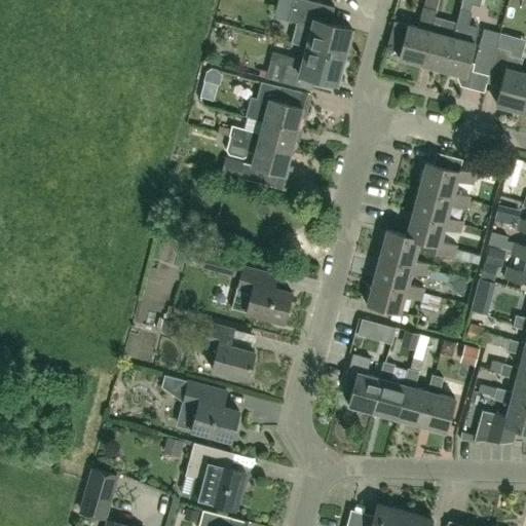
[(350,28),(329,23),(333,6),(307,0),(293,0),(288,21),(310,26),(305,46),(343,57),(350,28)]
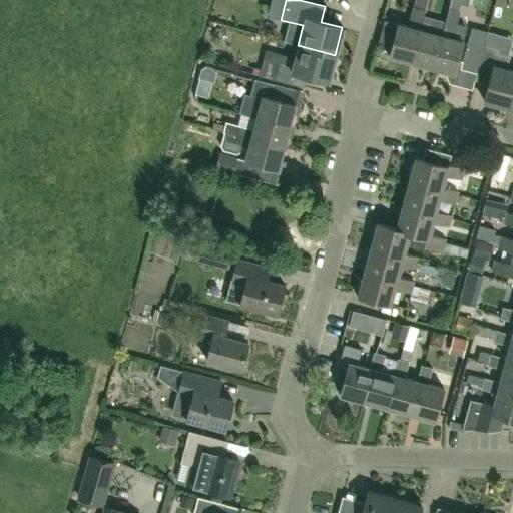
[(412,6),(407,26),(384,20),(377,47),(390,50),(388,56),(409,62),(418,28),(419,29),(423,15),(424,9),(412,6)]
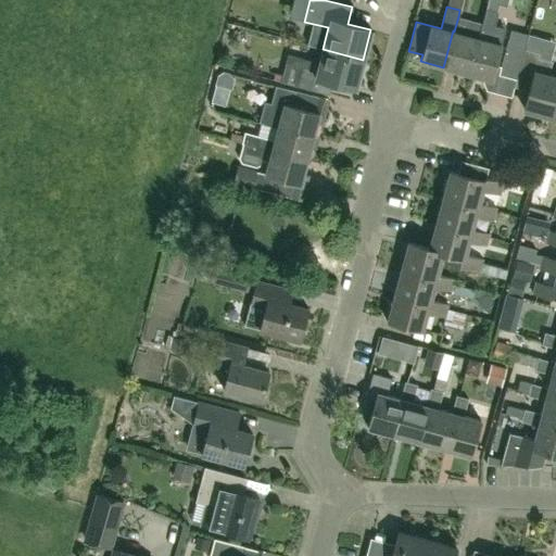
[(481,23),(467,74),(492,80),(502,43),(505,29),(493,26),(497,11),(485,9),(482,23),(481,23)]
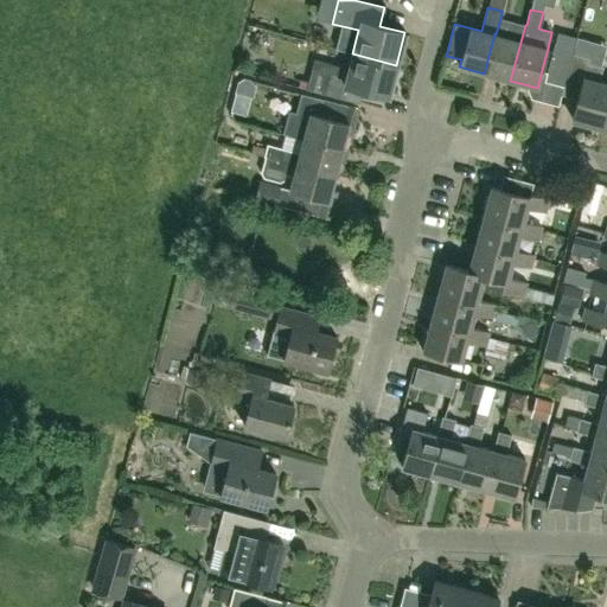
[(494,33),(484,74),(510,81),(525,25),(500,18),(496,34),(494,33)]
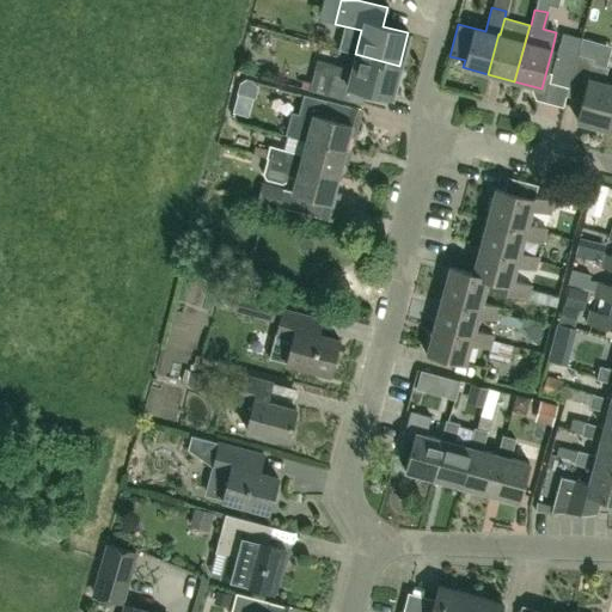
[(576,54),(577,54),(579,49),(558,43),(549,83),(568,87),(576,54)]
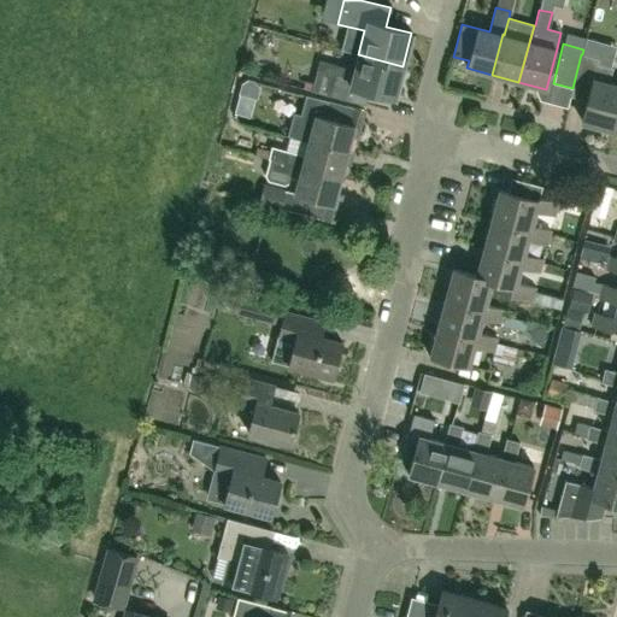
[(352,77),(334,72),(317,68),(311,90),(328,95),(365,105),(368,92),(394,98),(403,66),(358,54),(352,77)]
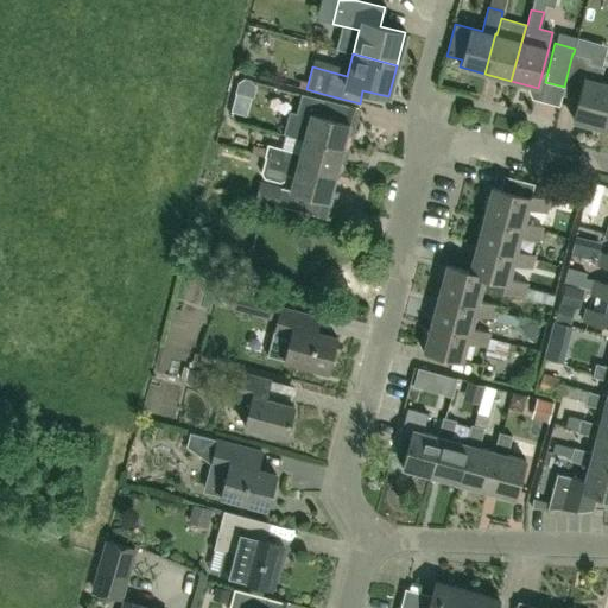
[(602,127),(607,105),(607,84),(600,82),(603,67),(588,63),(589,58),(574,54),(572,54),(564,87),(580,90),(572,119),(602,127)]
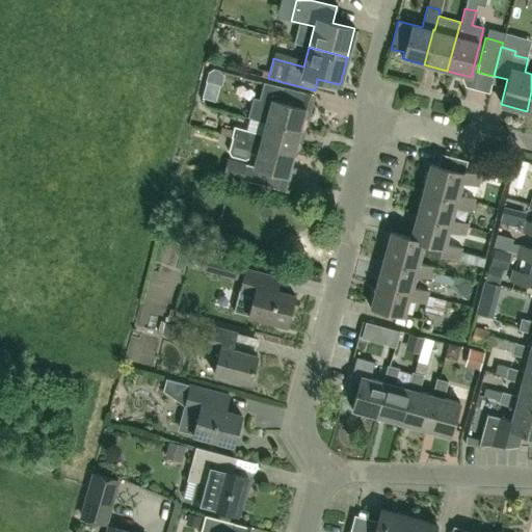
[(266,81),(259,108),(254,107),(250,118),(265,122),(298,131),(304,107),(293,104),(296,89),(266,81)]
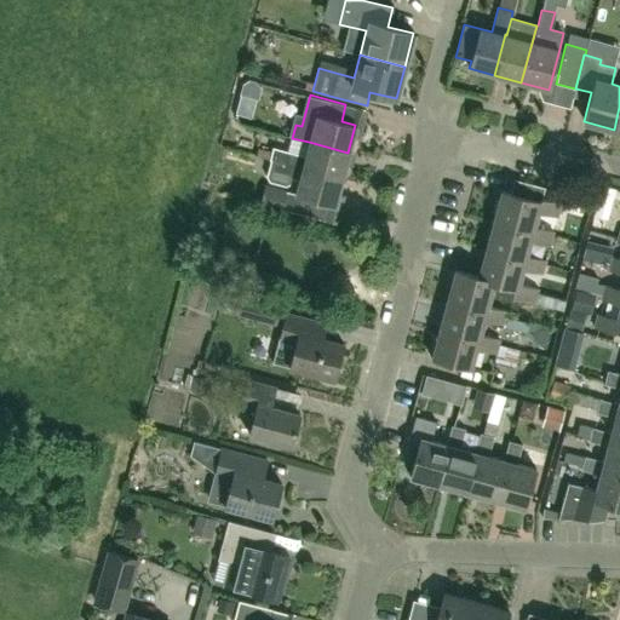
[(305,156),(288,151),(275,148),(271,160),(342,178),(348,153),(309,142),(305,156)]
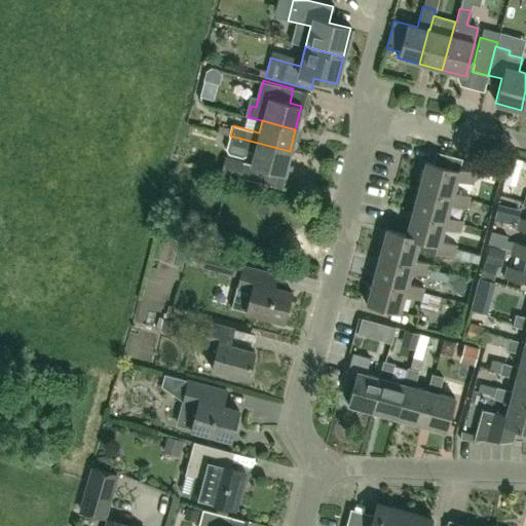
[(230,136),(227,146),(226,149),(229,154),(242,157),(246,155),(247,151),(253,152),(250,164),(241,162),(238,176),(266,183),(269,170),(284,173),(290,151),(230,136)]
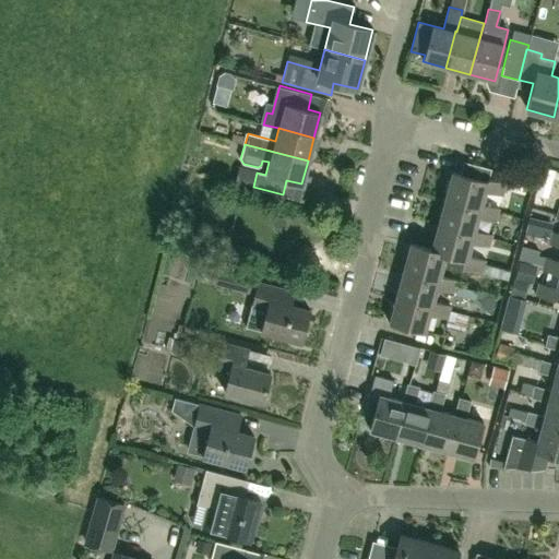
[(253,187),(257,173),(239,167),(235,182),(253,187)]
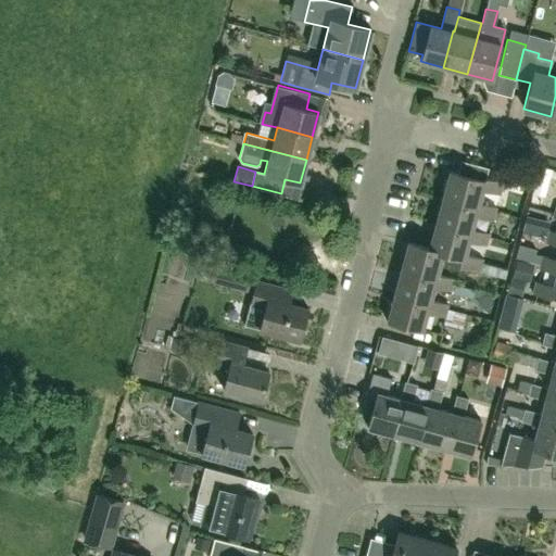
[(545,197),(552,169),(541,166),(533,193),(545,197)]
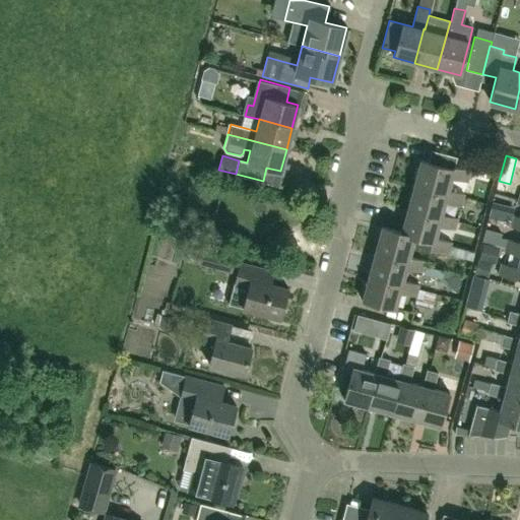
[(419,160),(412,185),(446,193),(447,191),(450,178),(466,182),(469,171),(453,166),(452,169),(419,160)]
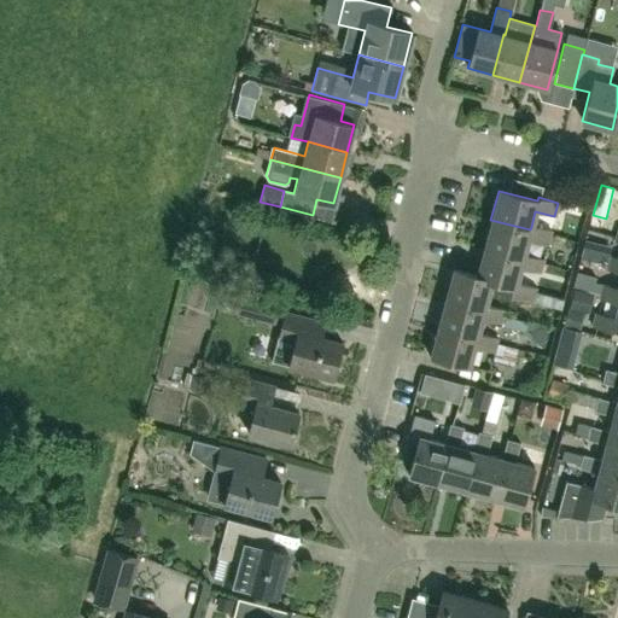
[(530,229),(490,220),(483,248),(523,258),(524,255),(528,239),(547,244),(551,232),(531,227),(530,229)]
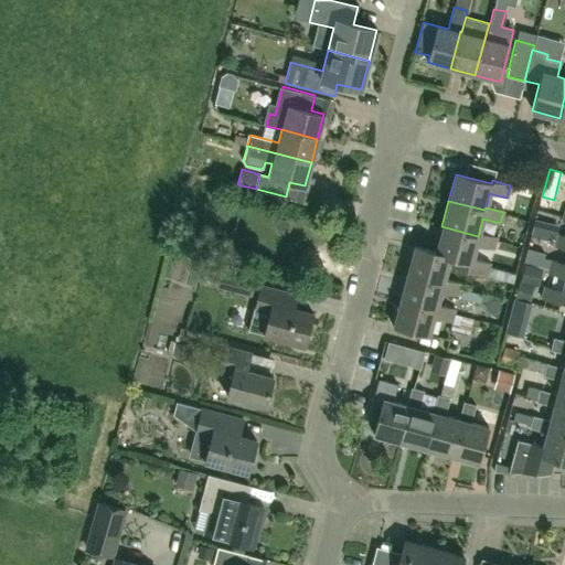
[(493,249),(496,237),(479,233),(478,236),(441,226),(435,252),(435,253),(471,263),(472,259),(476,245),(493,249)]
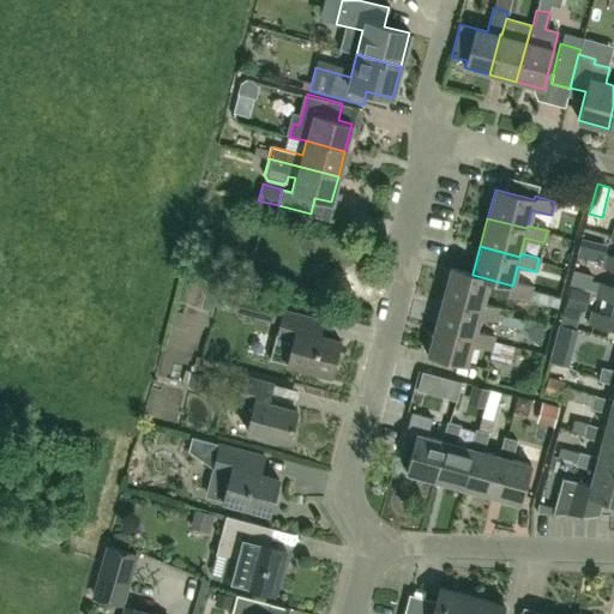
[(613,257),(606,254),(603,268),(613,270),(613,257)]
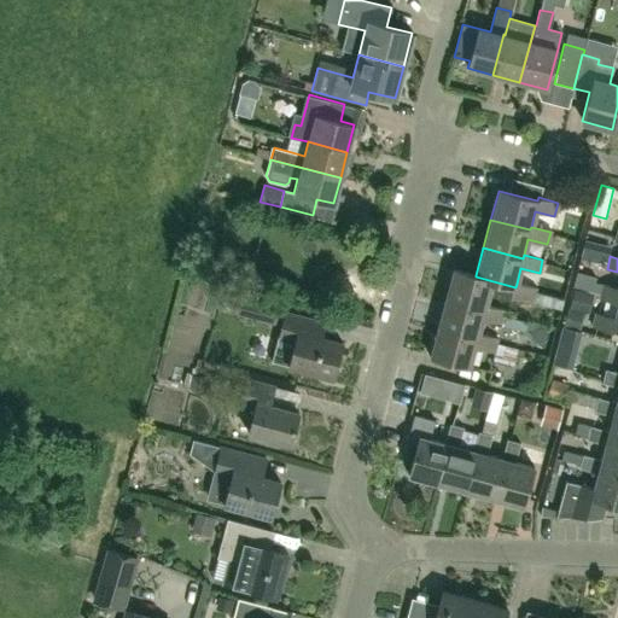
[(535,289),(517,284),(516,287),(476,277),(476,275),(453,269),(445,298),(485,309),(485,305),(490,290),(531,301),(535,289)]
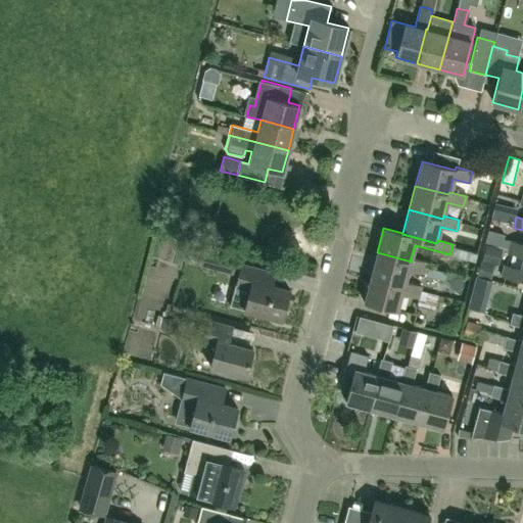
[(177,238),(171,264),(205,271),(210,246),(177,238)]
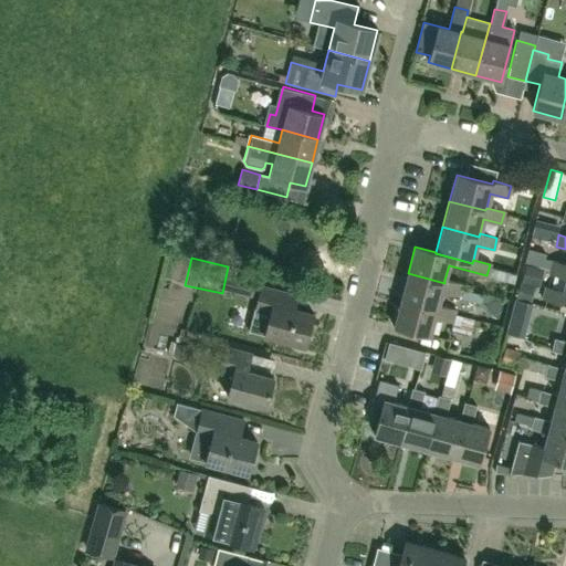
[(565,263),(552,261),(548,273),(565,278),(565,276),(565,263)]
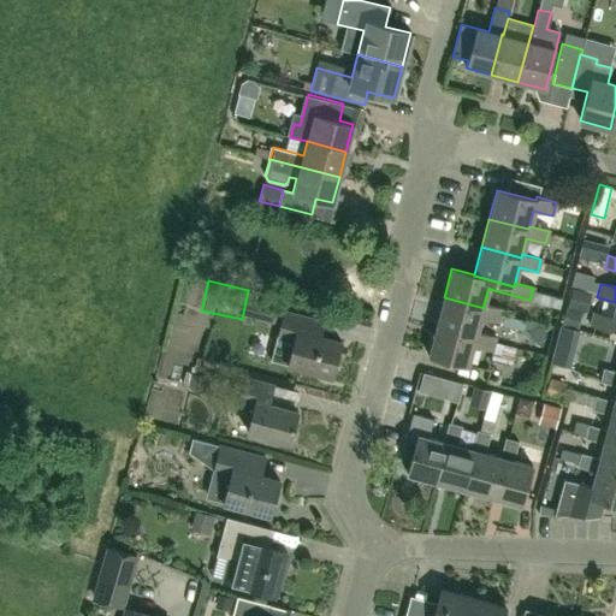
[(502,309),(484,304),(484,308),(444,297),(437,326),(475,336),(477,332),(480,318),(498,323),(502,309)]
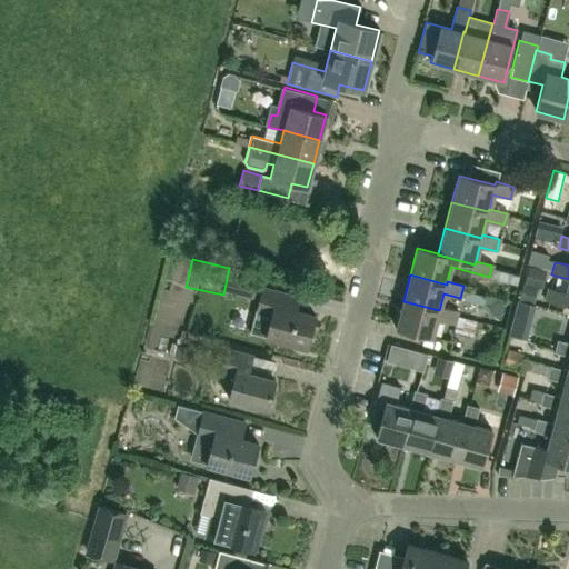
[(568,278),(568,279),(566,292),(548,288),(545,300),(562,305),(563,301),(568,302),(568,278)]
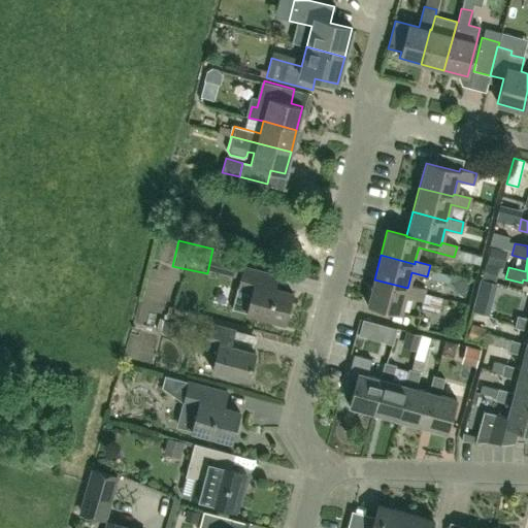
[(284,323),(291,293),(267,286),(270,273),(242,266),(236,289),(251,293),(245,312),(284,323)]
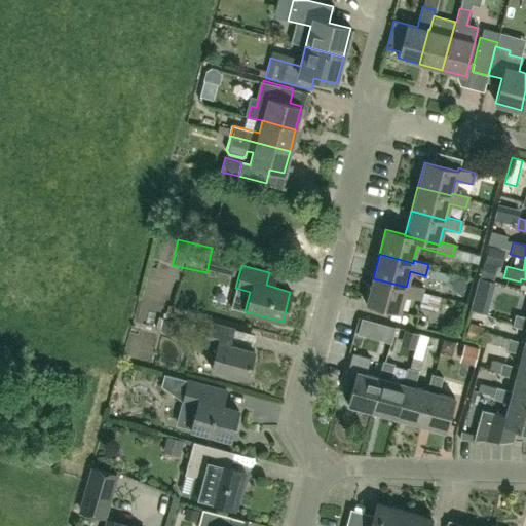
[(406,287),(373,278),(366,303),(399,311),(404,295),(419,299),(422,288),(407,284),(406,287)]
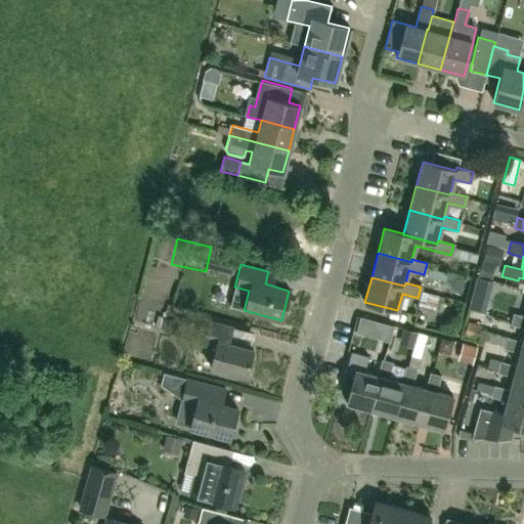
[(489,298),(493,282),(477,277),(473,294),(489,298)]
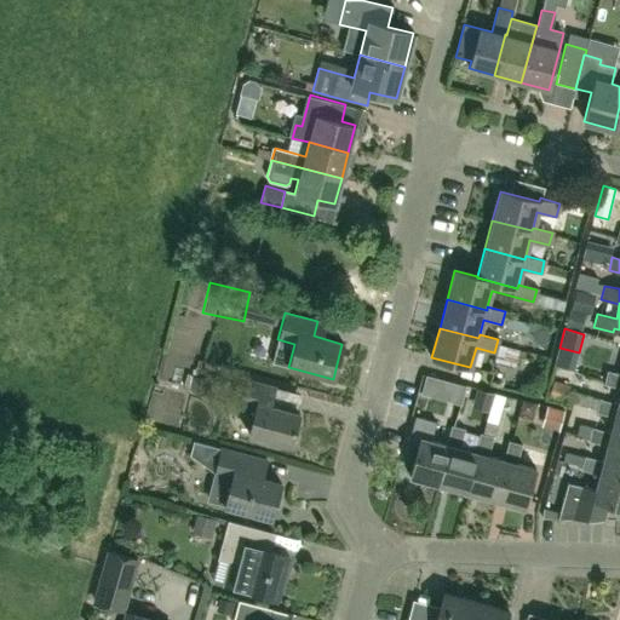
[(499,345),(495,361),(516,366),(521,350),(499,345)]
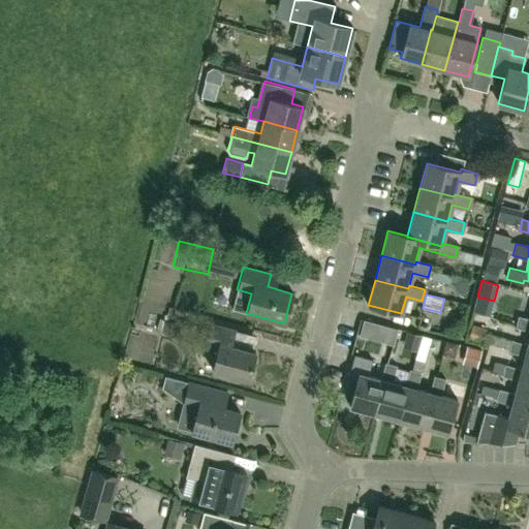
[(528,318),(518,316),(515,328),(528,331),(528,318)]
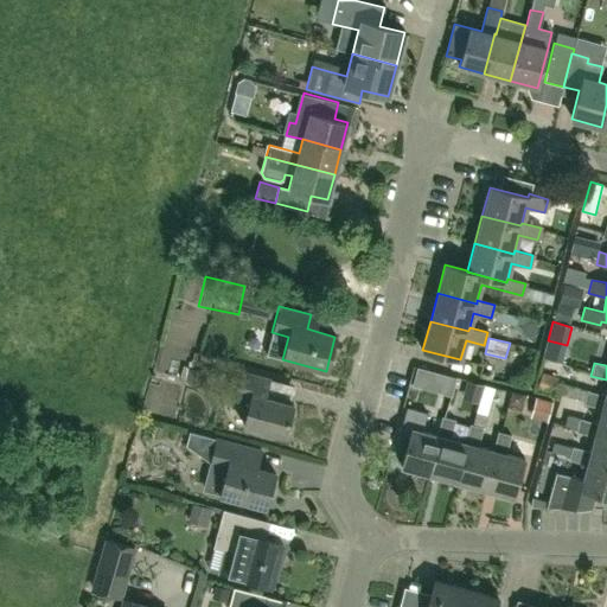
[(429,390),(434,371),(417,366),(411,385),(429,390)]
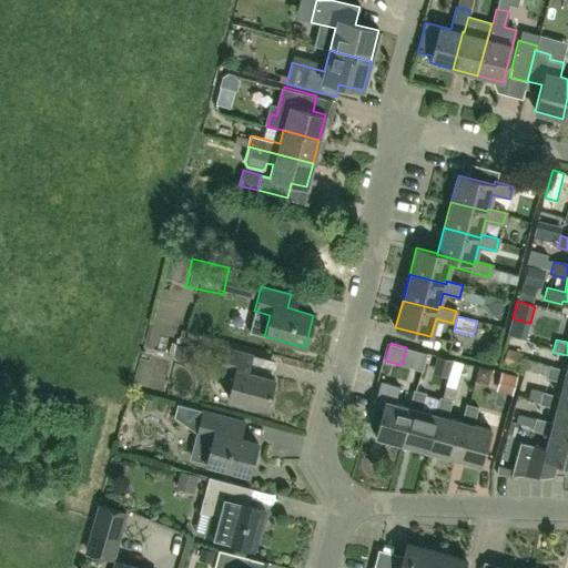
[(265,408),(273,378),(247,372),(252,355),(222,347),(216,369),(233,374),(226,398),(265,408)]
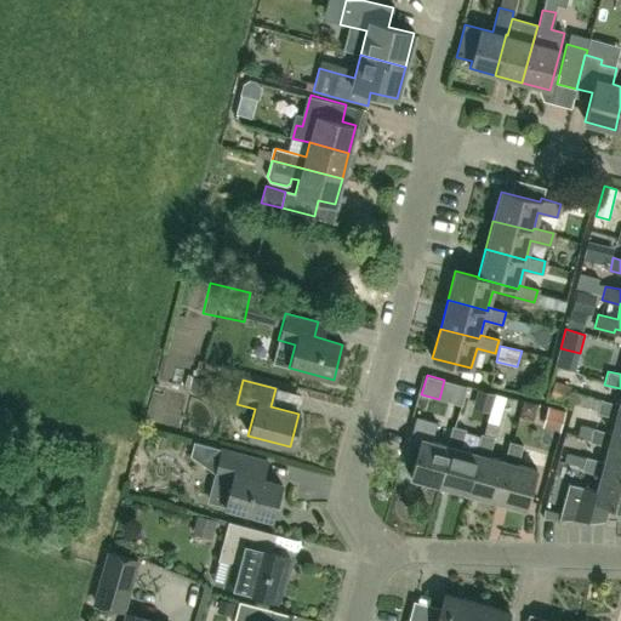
[(574,404),(576,388),(559,386),(557,402),(574,404)]
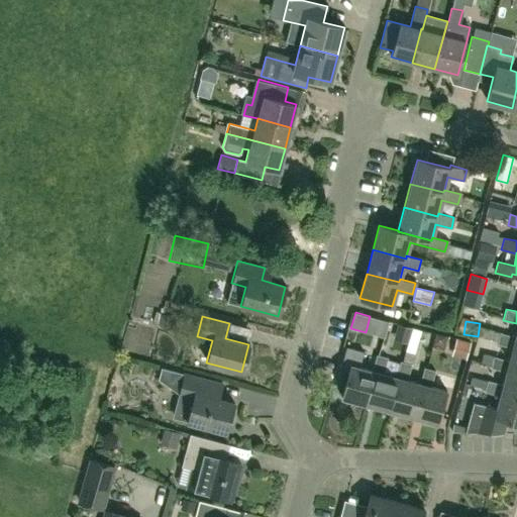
[(397,324),(394,339),(408,343),(411,327),(397,324)]
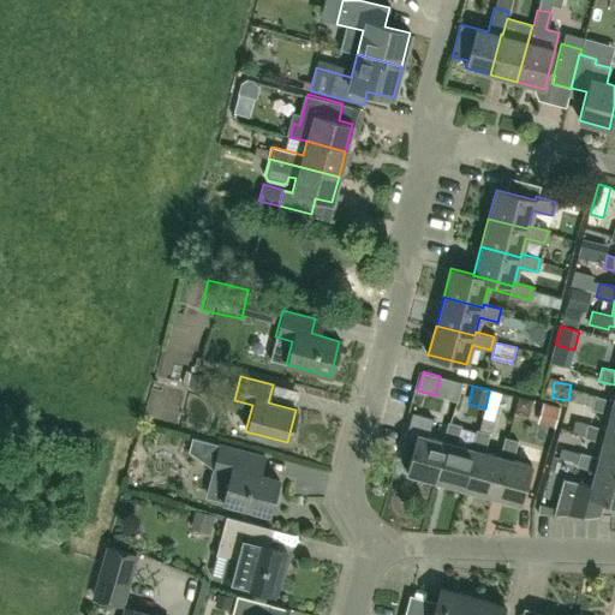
[(489,416),(502,419),(509,393),(496,389),(489,416)]
